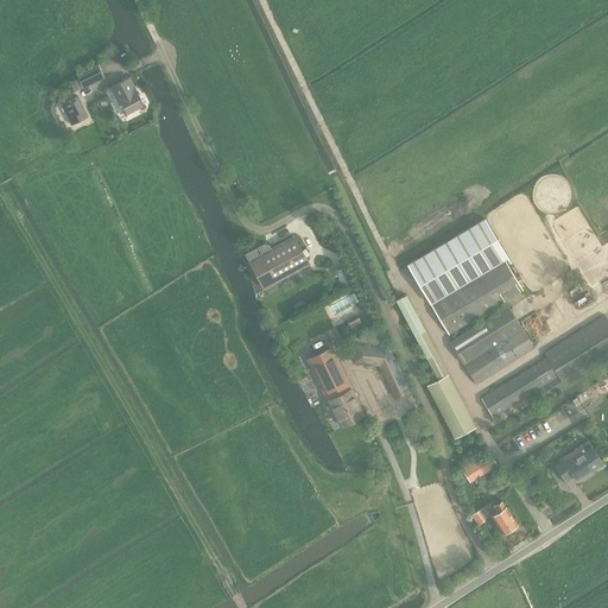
[(69,83),(74,92),(82,88),(83,88),(105,77),(97,64),(76,75),(78,78),(69,83)]
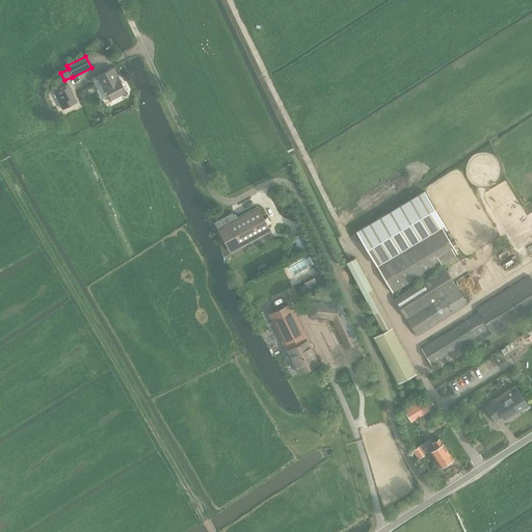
[(126,91),(113,68),(97,76),(101,83),(99,84),(97,90),(101,98),(107,100),(108,99),(109,101),(126,91)]
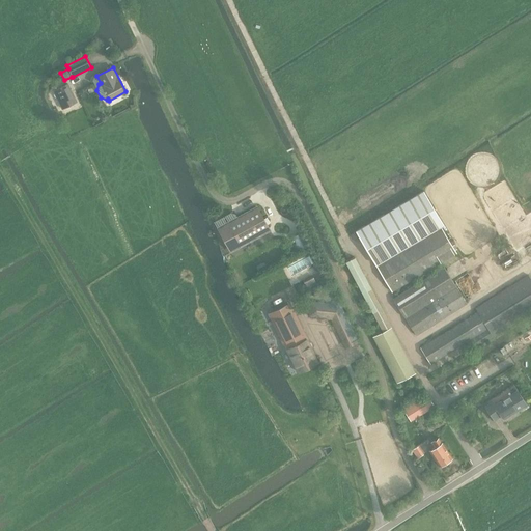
[(62,109),(77,102),(67,84),(54,91),(62,109)]
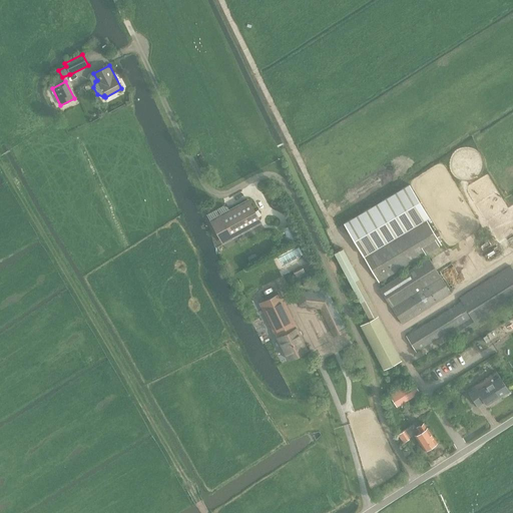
[(409,184),(344,223),(364,257),(426,219),(429,217),(409,184)]
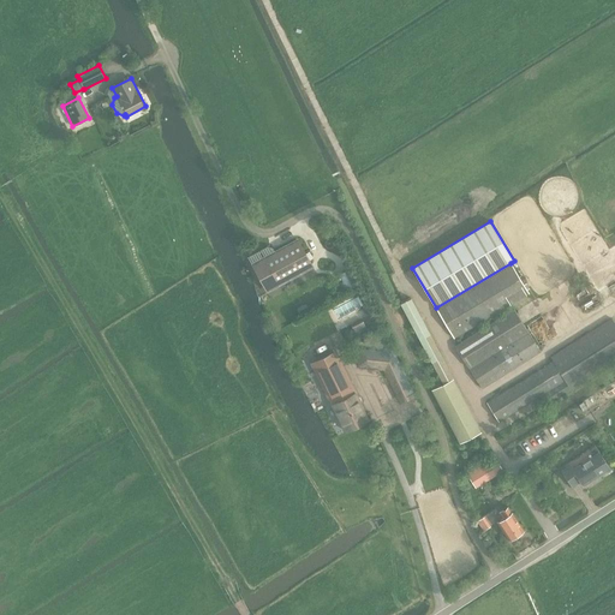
[(284,245),(282,243),(292,237),(290,232),(270,243),(275,249),(284,245)]
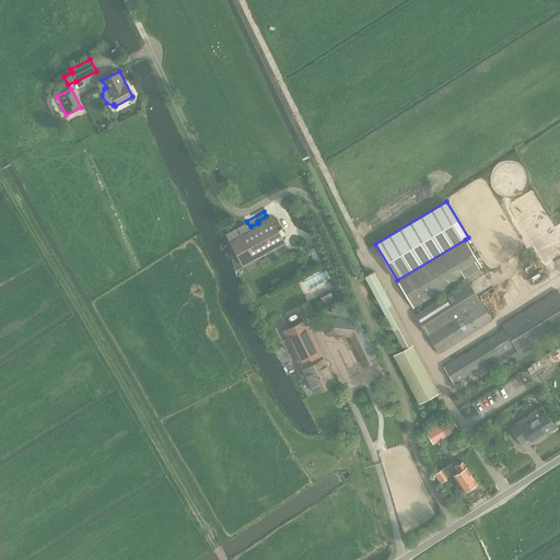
[(270,219),(230,241),(231,242),(240,258),(242,257),(251,258),(252,260),(283,243),(281,237),(278,232),(270,219)]
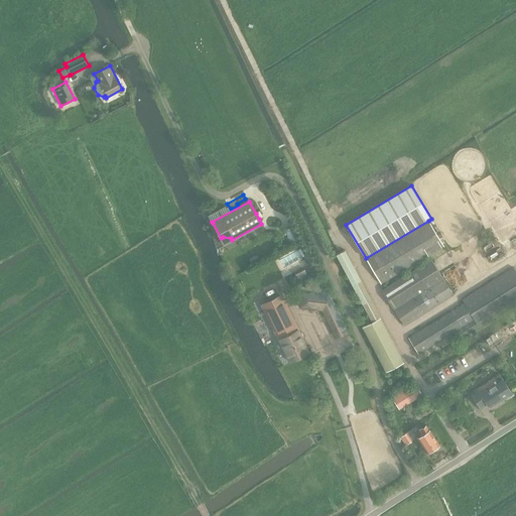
[(381,283),(443,246),(428,221),(366,258),(381,283)]
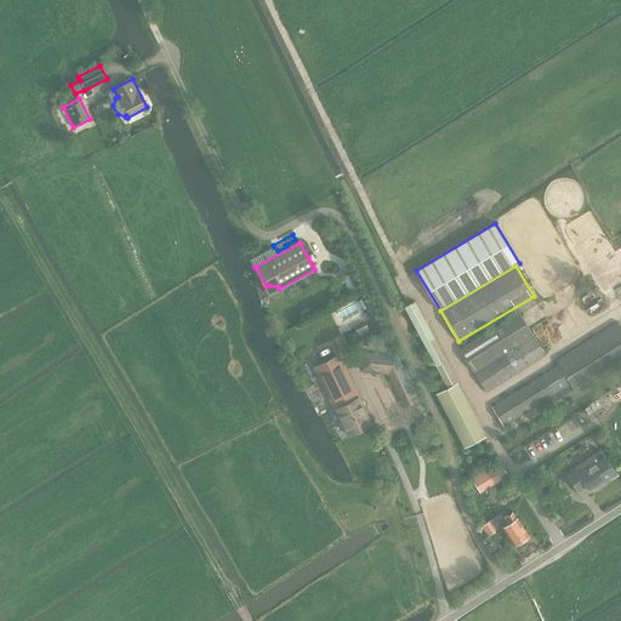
[(354,273),(343,278),(347,286),(345,286),(349,296),(363,289),(354,273)]
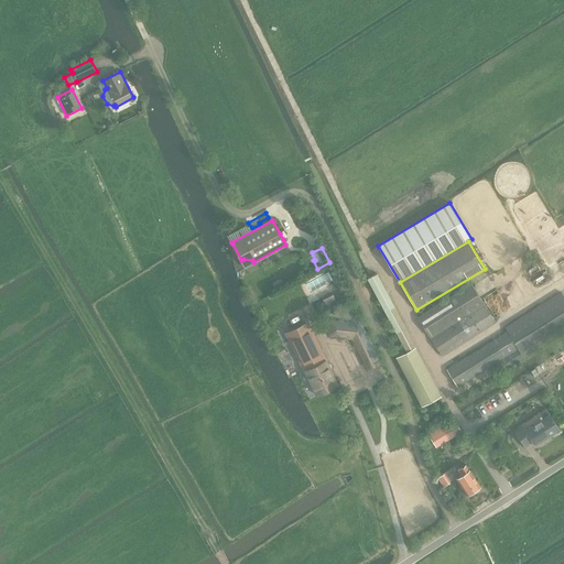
[(377,273),(368,278),(405,349),(394,355),(421,403),(441,393),(377,273)]
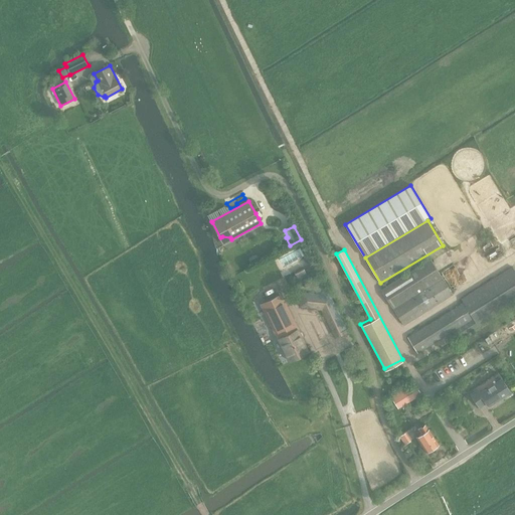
[(381,290),(392,309),(403,325),(453,295),(431,260),(381,290)]
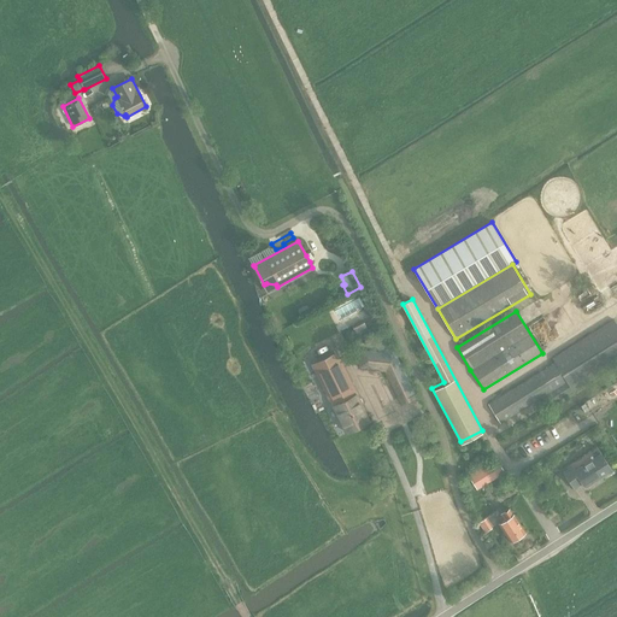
[(488,404),(500,423),(534,403),(540,411),(616,362),(616,325),(613,321),(552,358),(554,363),(488,404)]
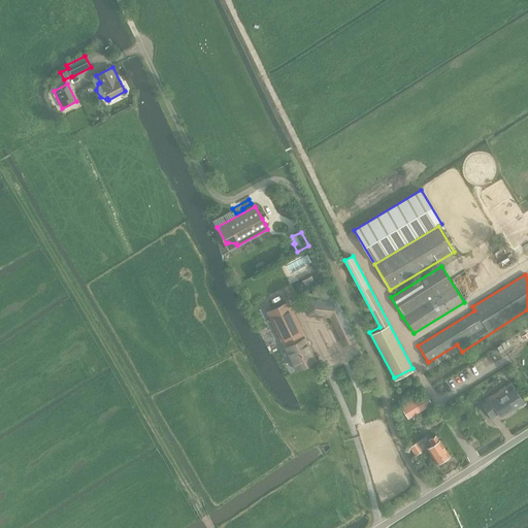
[(304,279),(306,285),(316,281),(312,275),(304,279)]
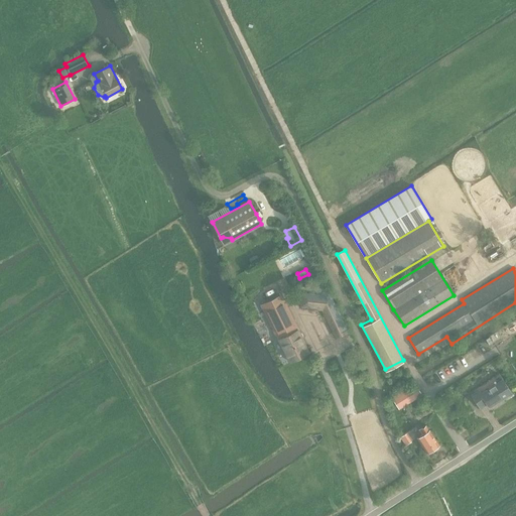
[(299,292),(299,307),(313,308),(324,309),(335,335),(346,330),(328,287),(314,292),(299,292)]
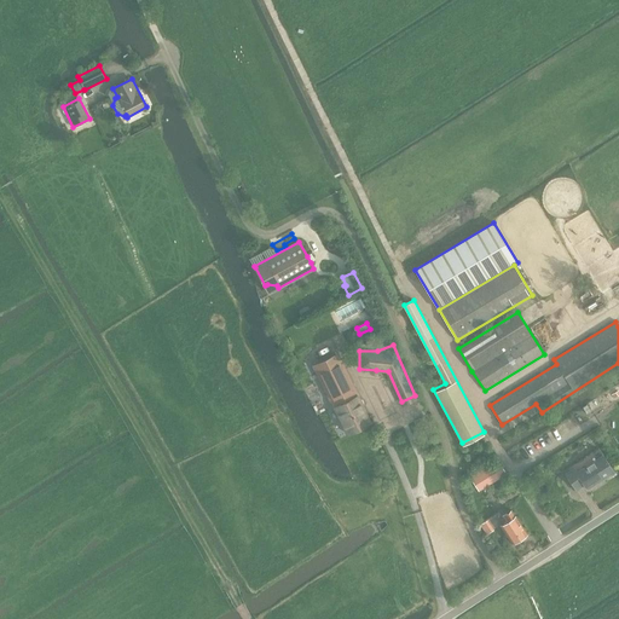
[(356,397),(336,356),(314,366),(333,403),(322,409),(325,416),(336,411),(348,434),(370,423),(363,408),(364,404),(363,400),(358,399),(357,397),(356,397)]
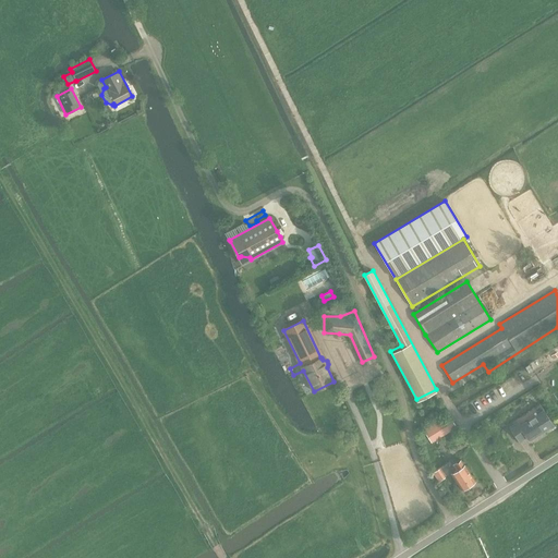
[(388,398),(379,400),(384,413),(391,411),(388,398)]
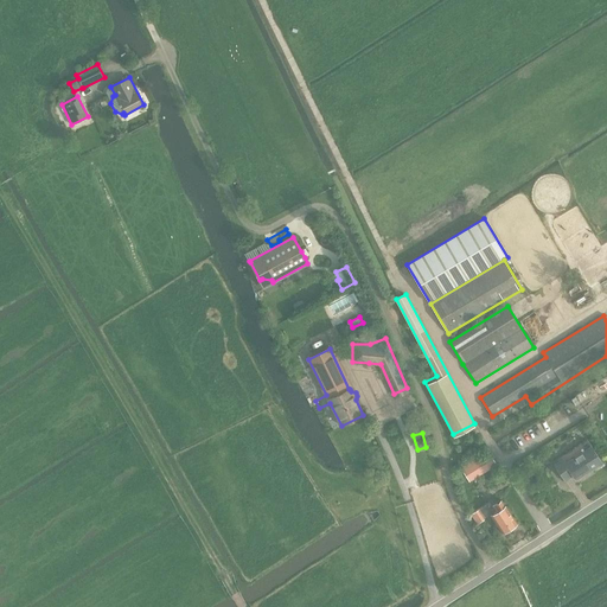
[(563,459),(555,465),(564,480),(573,475),(575,479),(601,462),(590,446),(566,464),(563,459)]
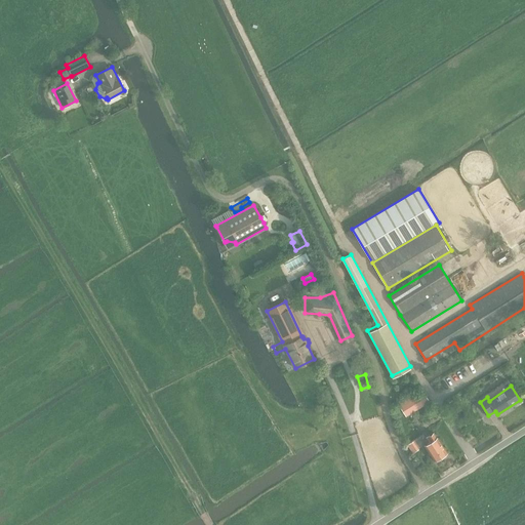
[(400,405),(406,416),(429,402),(422,392),(400,405)]
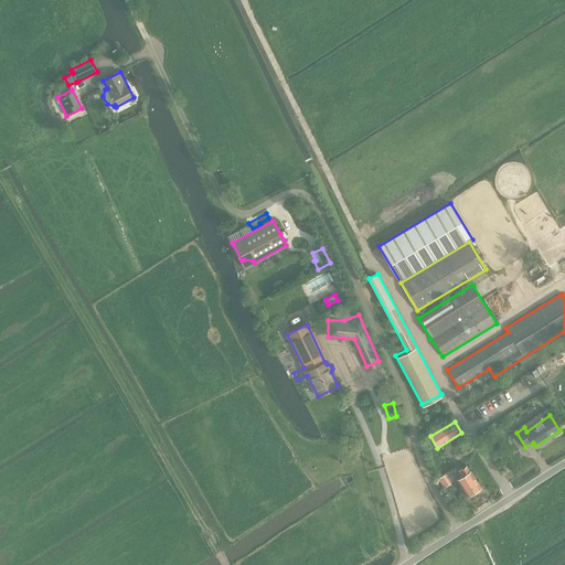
[(480,488),(467,466),(460,469),(465,475),(457,479),(468,496),(469,494),(470,496),(475,493),(475,491),(480,488)]
